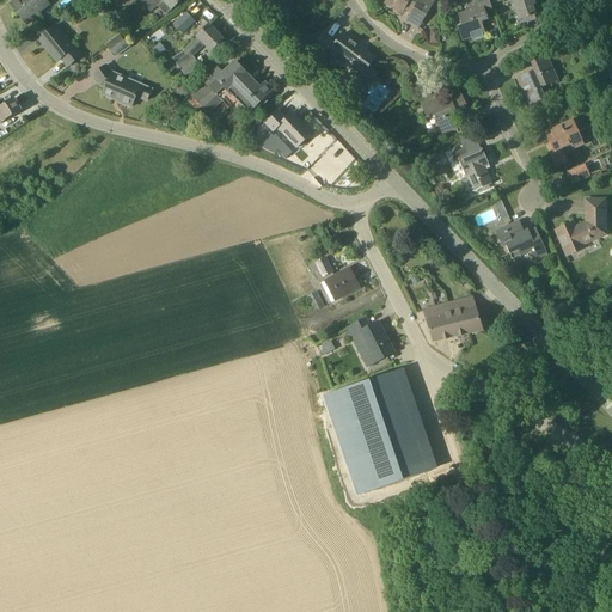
[(49,5),(46,0),(16,0),(11,5),(25,24),(36,16),(49,5)]
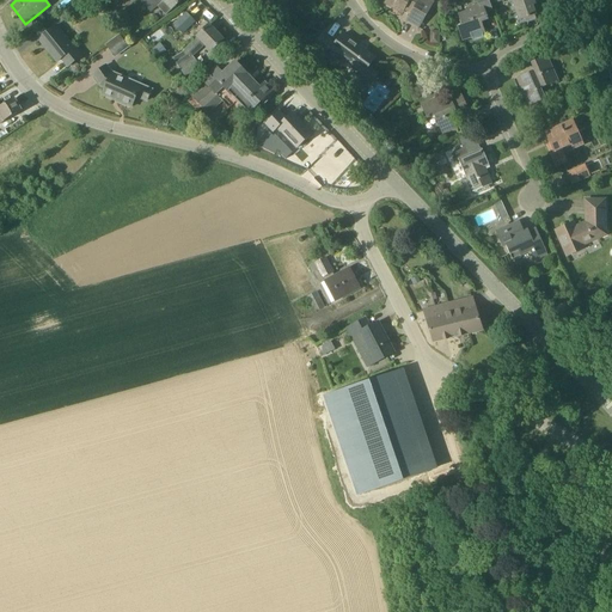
[(144,0),(141,2),(151,13),(158,6),(166,16),(172,10),(182,0),(144,0)]
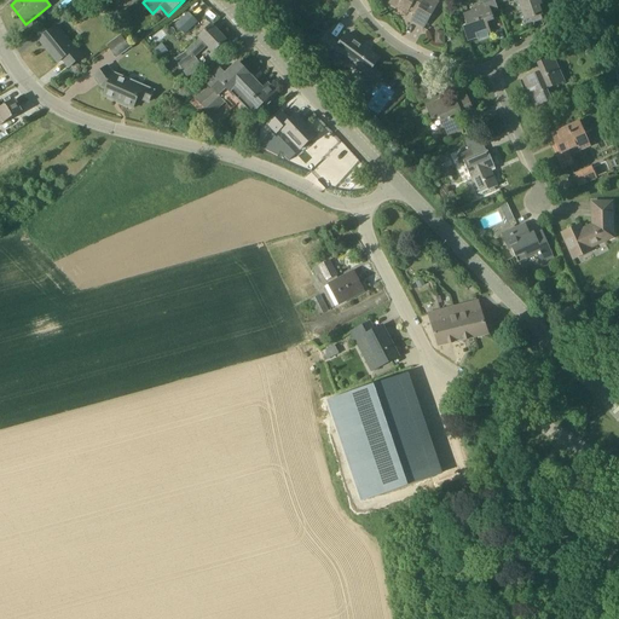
[(391,0),(389,3),(399,7),(400,5),(409,10),(408,12),(408,13),(409,11),(410,9),(416,12),(415,15),(411,22),(424,30),(424,29),(439,4),(432,0),(391,0)]
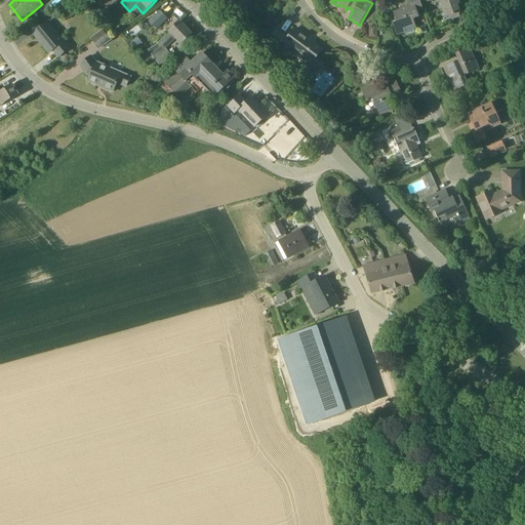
[(396,22),(392,23),(397,35),(405,33),(406,35),(415,32),(414,30),(416,29),(413,19),(419,17),(417,12),(416,10),(421,8),(422,10),(419,0),(407,0),(409,4),(400,7),(400,9),(400,10),(393,12),(396,22)]
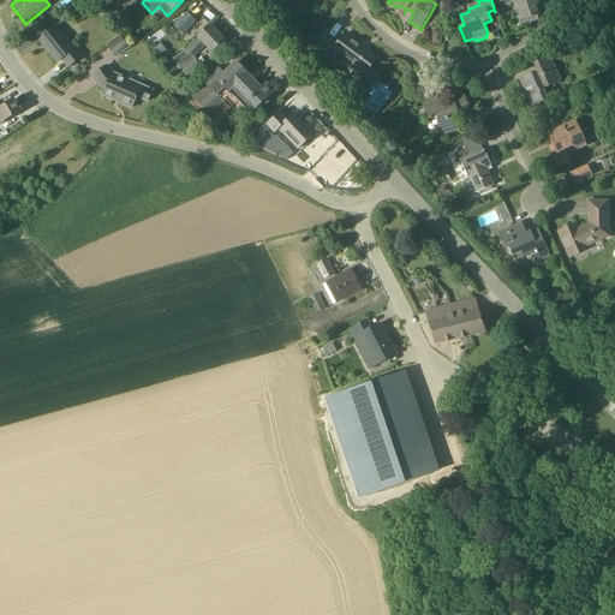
[(503,0),(505,1),(508,0),(514,0),(523,22),(538,16),(535,6),(537,5),(535,0),(503,0)]
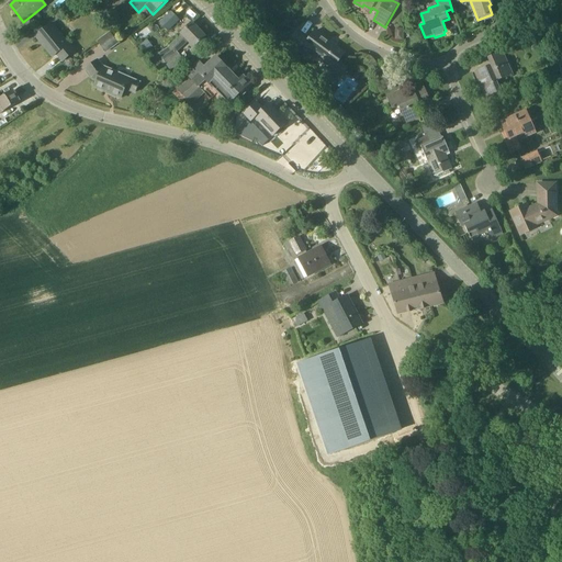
[(159,22),(168,31),(180,21),(171,11),(159,22)]
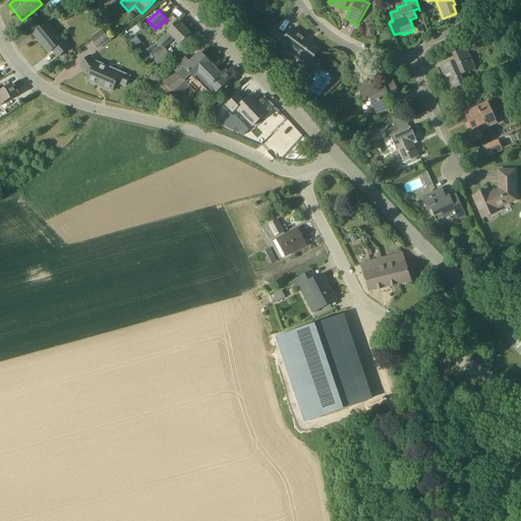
[(174,38),(180,44),(190,34),(178,21),(168,32),(169,33),(158,43),(163,49),(174,38)]
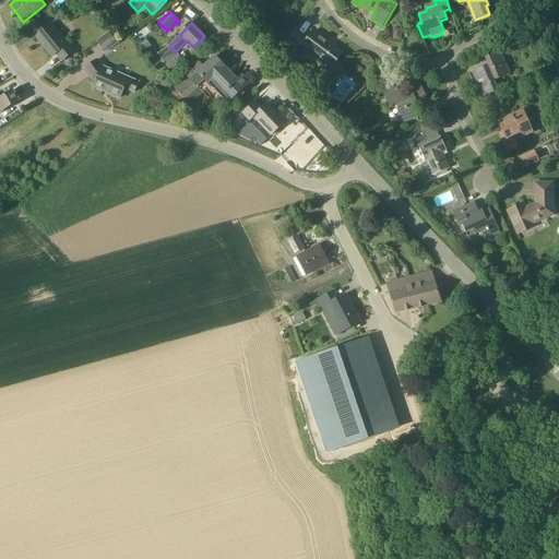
[(43,31),(35,36),(44,47),(52,57),(57,54),(62,61),(74,51),(55,28),(47,35),(43,31)]
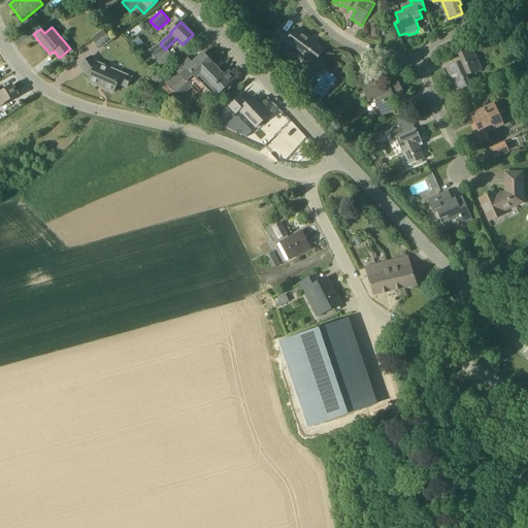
[(271,32),(264,27),(256,39),(264,44),(271,32)]
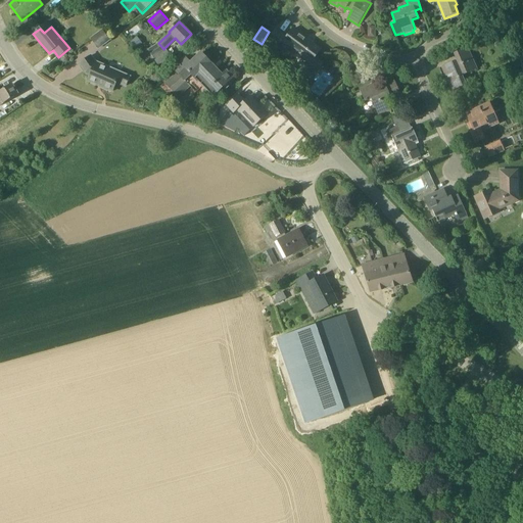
[(102,30),(90,39),(98,50),(110,41),(102,30)]
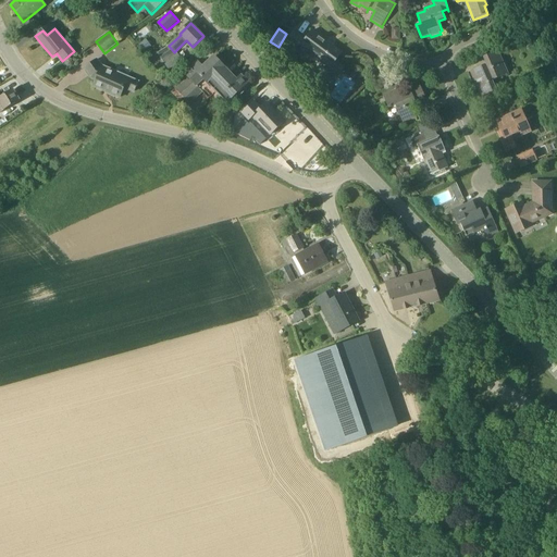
[(342,53),(312,32),(305,40),(294,33),(287,41),(286,44),(305,57),(309,51),(317,57),(330,65),(327,69),(337,76),(344,67),(335,61),(342,53)]
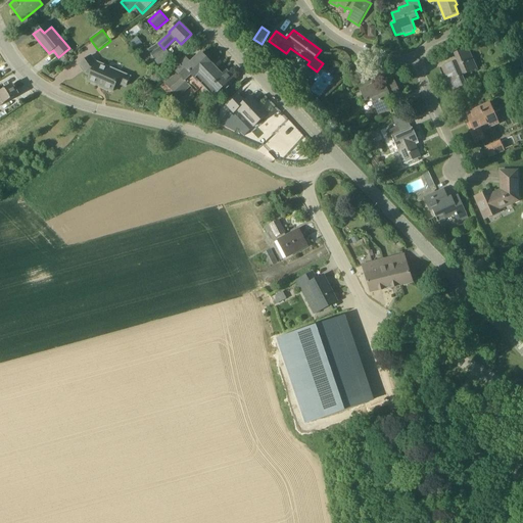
[(137,37),(130,42),(136,49),(142,44),(137,37)]
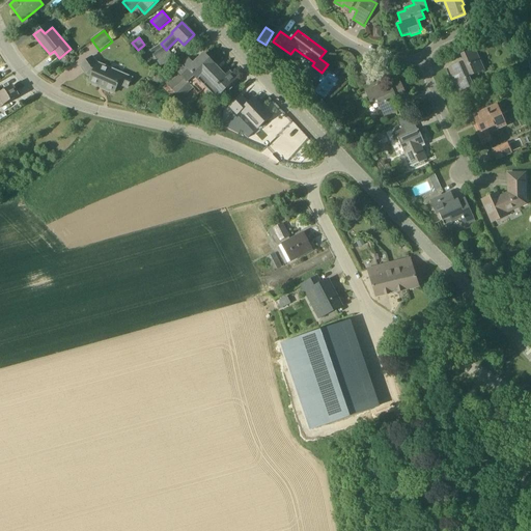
[(474,49),(462,55),(464,61),(449,68),(459,92),(473,87),(469,78),(484,71),(474,49)]
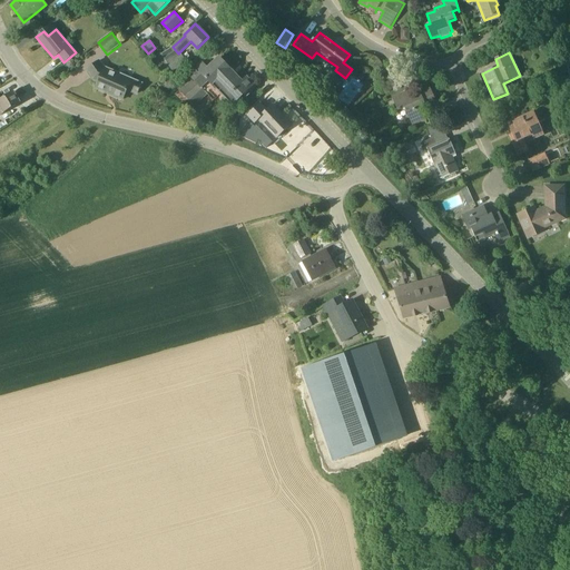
[(186,62),(182,56),(168,64),(173,71),(186,62)]
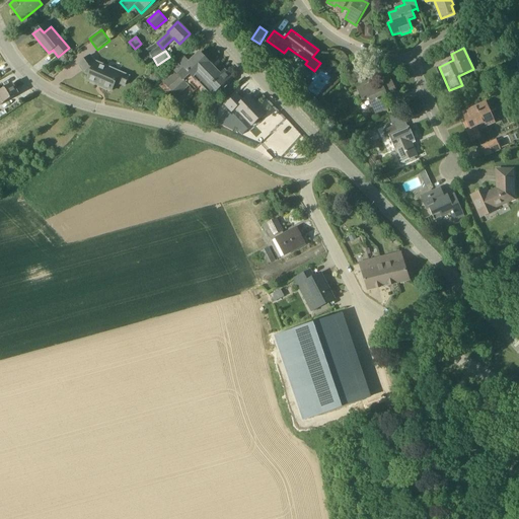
[(210,64),(199,53),(189,63),(183,58),(161,79),(177,96),(189,85),(182,79),(190,73),(195,79),(210,64)]
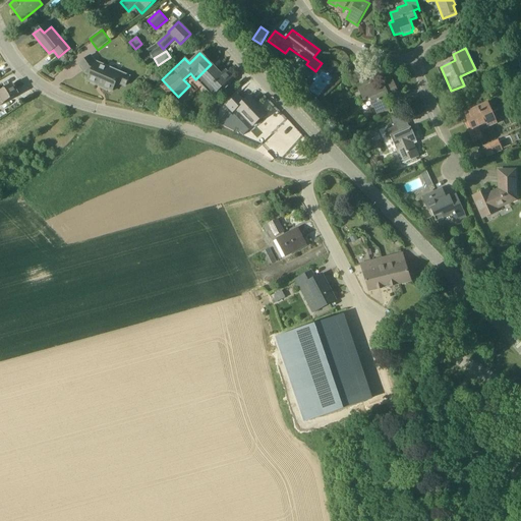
[(131,76),(94,60),(91,56),(78,64),(85,73),(90,75),(87,80),(112,92),(116,83),(126,88),(131,76)]
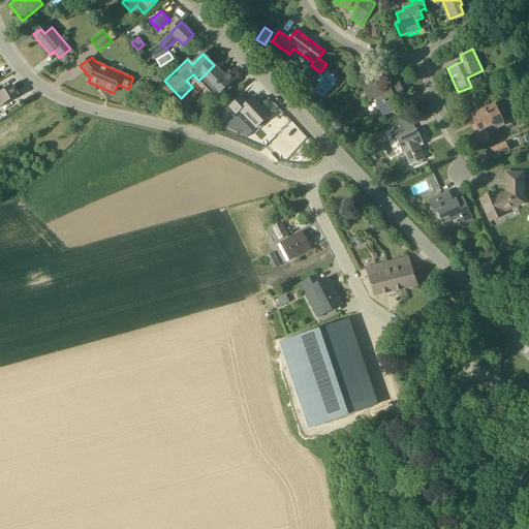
[(158,65),(154,59),(148,64),(152,70),(158,65)]
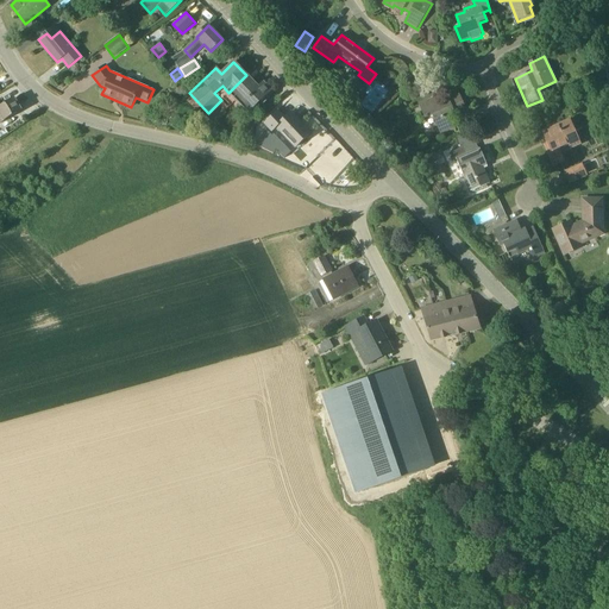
[(271,90),(264,83),(258,88),(246,75),(228,93),(248,113),(271,90)]
